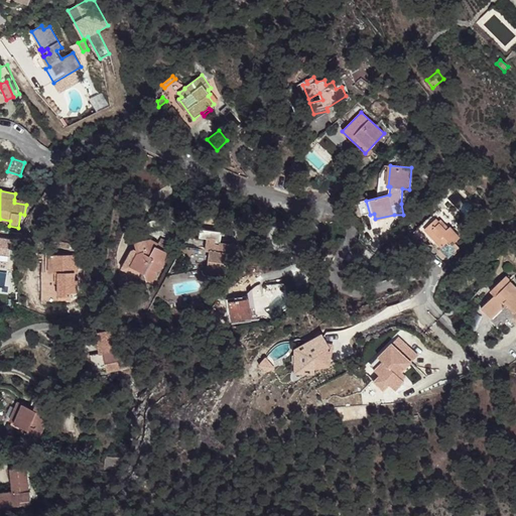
[(18,228),(23,228),(30,216),(24,215),(20,214),(18,228)]
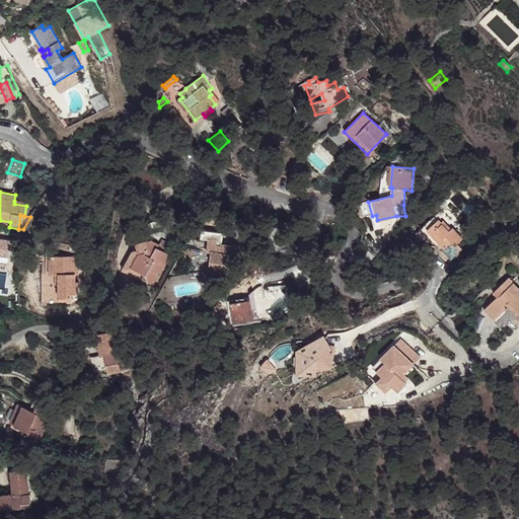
[(416,233),(422,240),(427,235),(430,232),(441,244),(445,248),(442,250),(451,261),(456,255),(456,256),(463,251),(456,243),(462,238),(453,228),(449,231),(435,216),(424,226),(425,226),(416,233)]
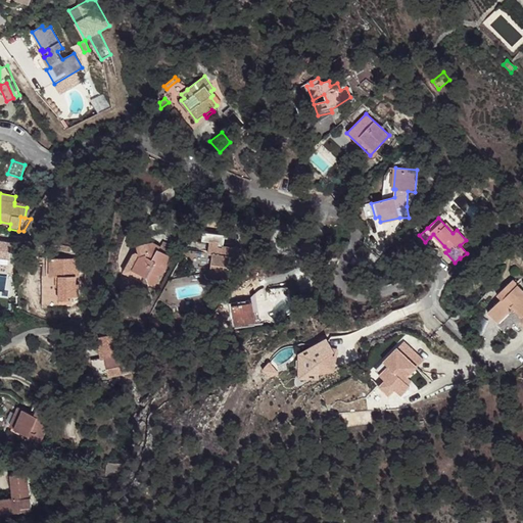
[(226,234),(204,232),(202,240),(210,241),(208,253),(214,254),(210,276),(222,278),(222,275),(230,276),(233,257),(239,258),(241,248),(224,246),(226,234)]
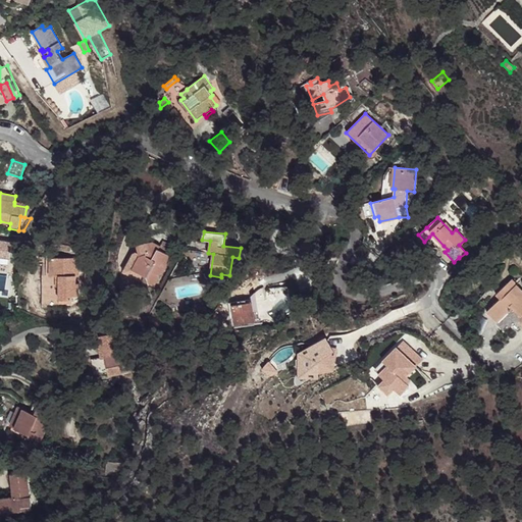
[(432,233),(429,237),(440,250),(444,246),(432,233)]
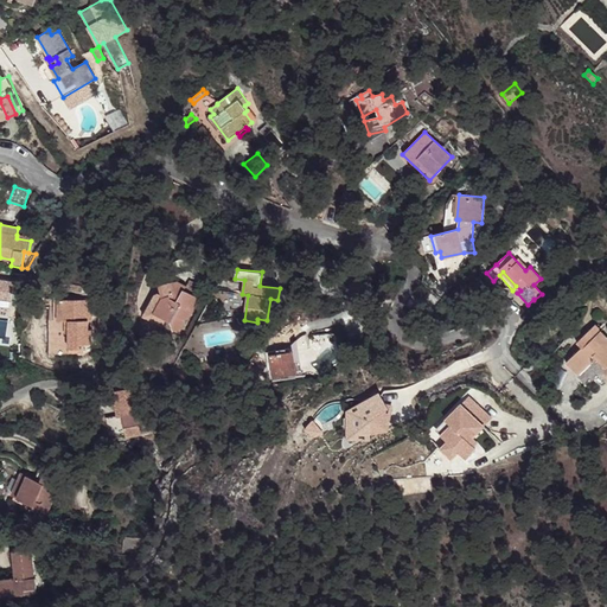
[(205,288),(190,280),(185,289),(199,298),(205,288)]
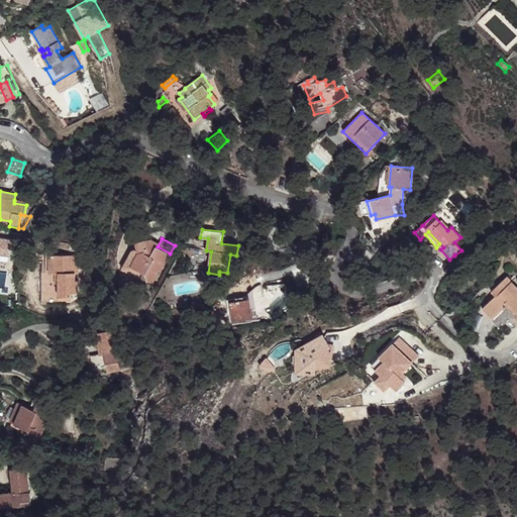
[(160,243),(151,239),(145,241),(147,246),(150,245),(156,248),(157,246),(158,246),(160,243)]
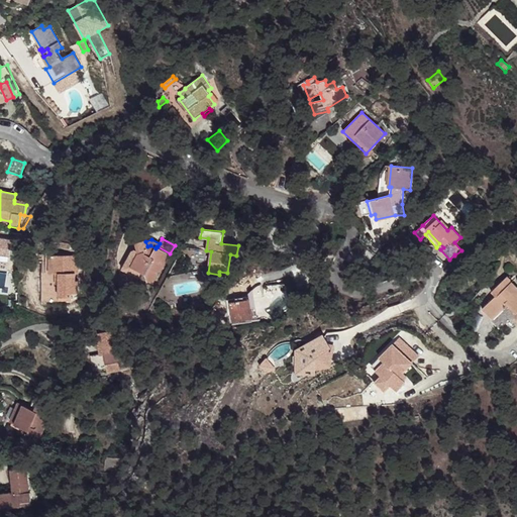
[(156,272),(161,271),(170,253),(158,246),(157,246),(156,248),(150,245),(147,246),(145,241),(145,240),(135,243),(137,249),(138,253),(131,266),(142,272),(145,274),(147,282),(158,279),(156,272)]
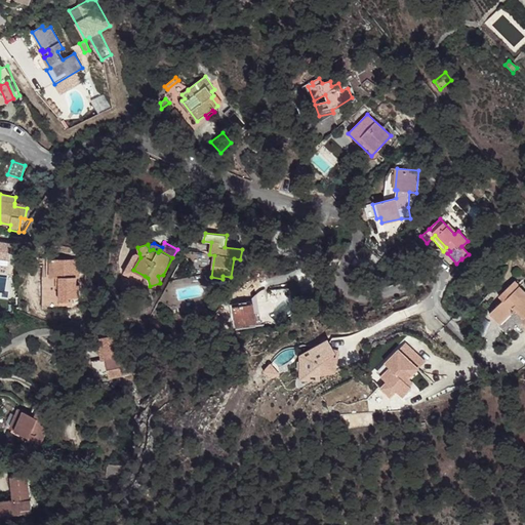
[(125,273),(142,282),(145,276),(133,270),(140,257),(139,253),(136,254),(135,253),(125,273)]
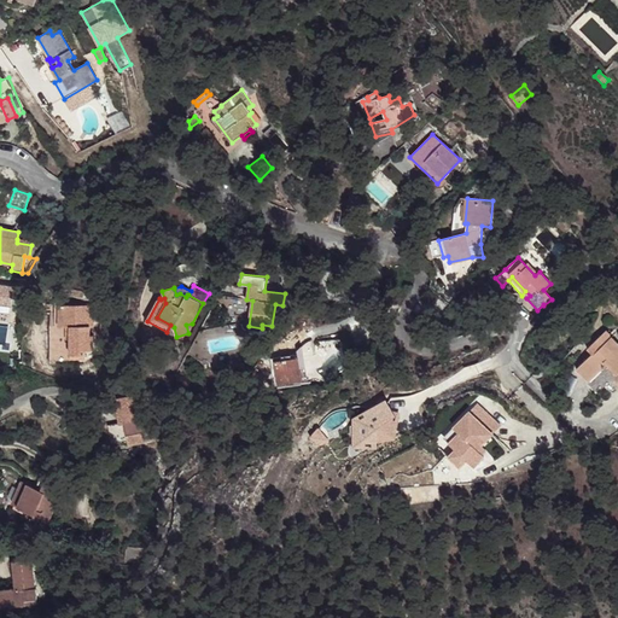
[(93,305),(64,305),(64,327),(70,327),(70,359),(85,359),(86,350),(93,350),(93,336),(89,336),(89,327),(93,327),(93,305)]
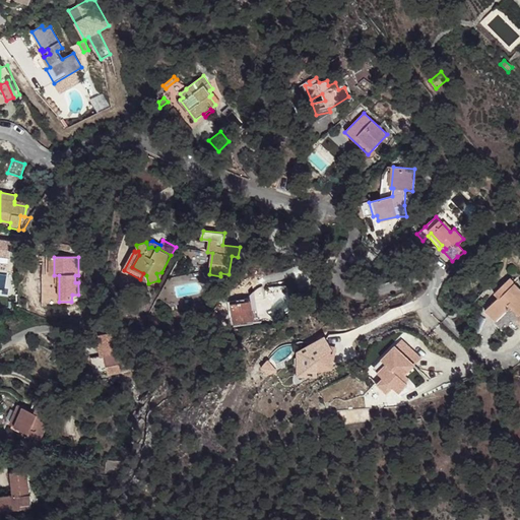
[(499,297),(485,310),(496,321),(511,307),(519,315),(519,314),(519,288),(513,281),(513,280),(510,277),(495,293),(499,297)]
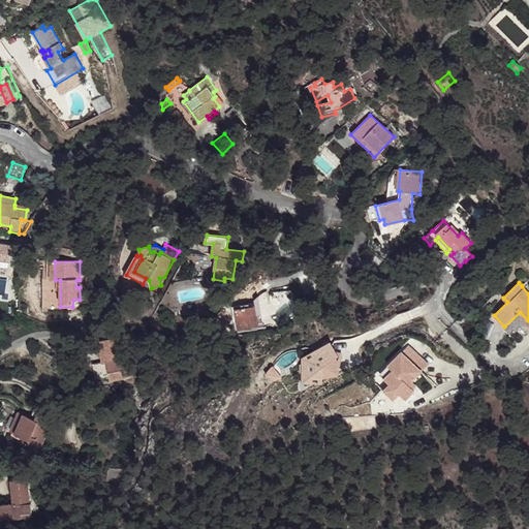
[(239,330),(262,325),(259,305),(268,304),(267,291),(261,294),(255,301),(256,306),(246,307),(245,302),(239,303),(238,305),(236,309),(239,330)]
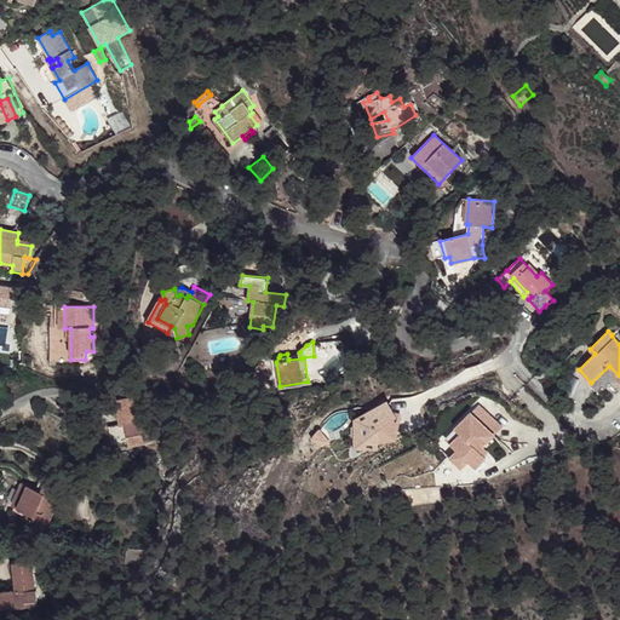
[(126,389),(128,397),(119,400),(121,409),(118,409),(121,424),(125,424),(127,436),(153,432),(153,430),(150,430),(147,409),(148,408),(144,390),(143,390),(136,389),(136,388),(126,389)]
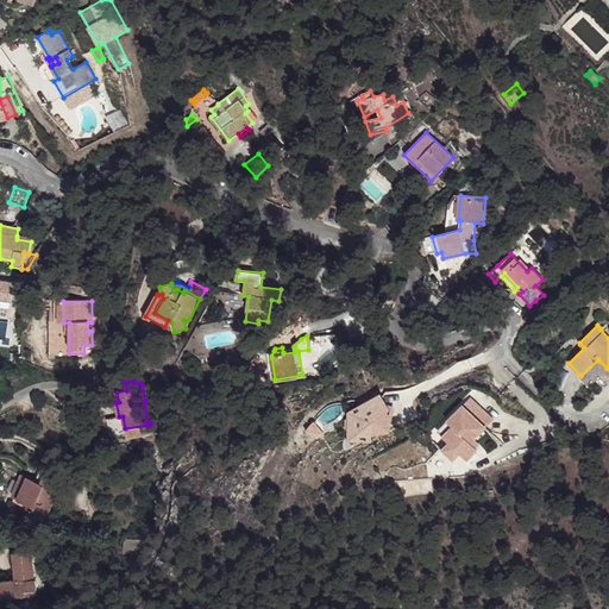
[(475,438),(485,426),(464,403),(440,427),(440,433),(449,441),(443,449),(452,459),(459,452),(466,459),(477,449),(475,446),(470,441),(475,438)]
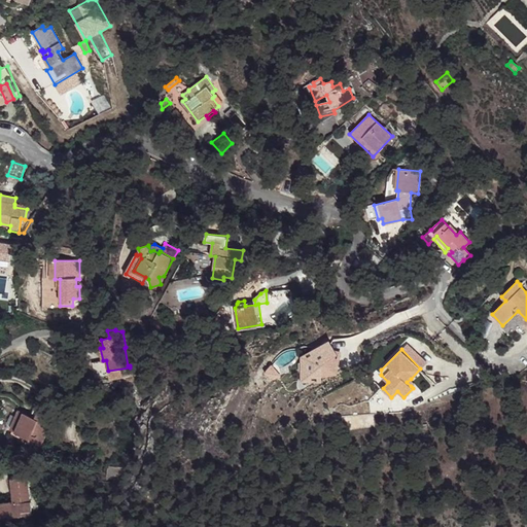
[(130,367),(109,371),(110,379),(131,376),(130,367)]
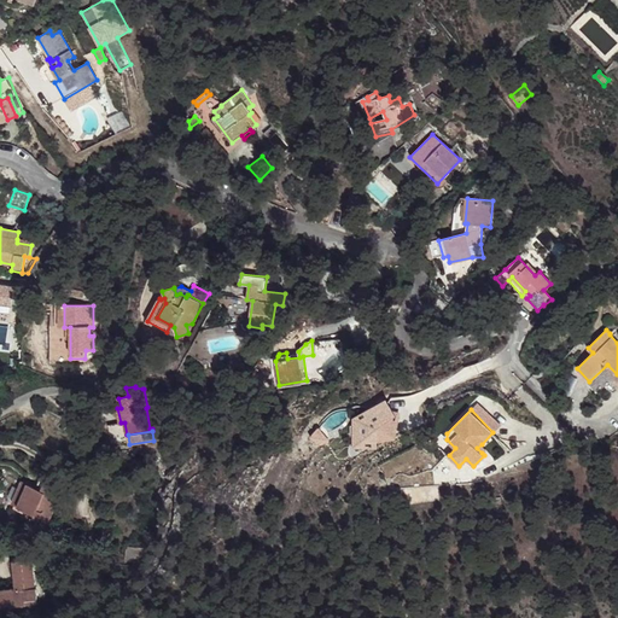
[(21,479),(11,505),(51,519),(63,487),(45,479),(41,488),(21,479)]
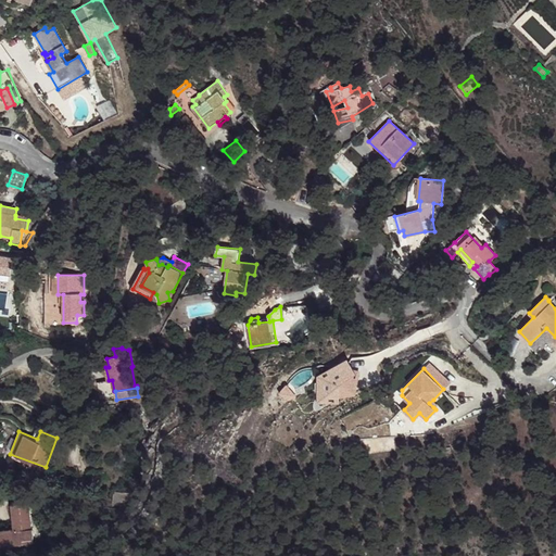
[(453,451),(452,442),(442,443),(443,453),(449,457),(453,451)]
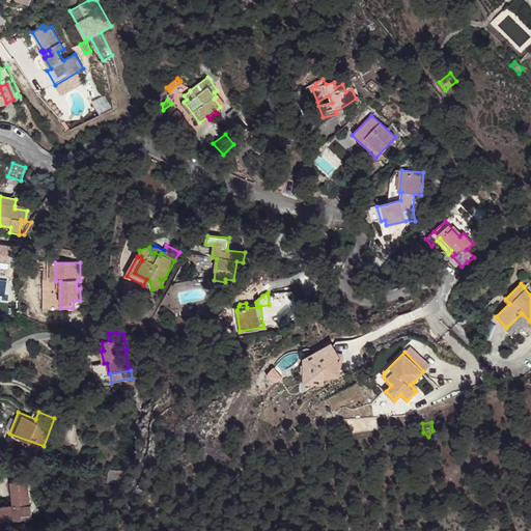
[(0,522),(31,521),(29,479),(10,480),(11,506),(0,506),(0,522)]
